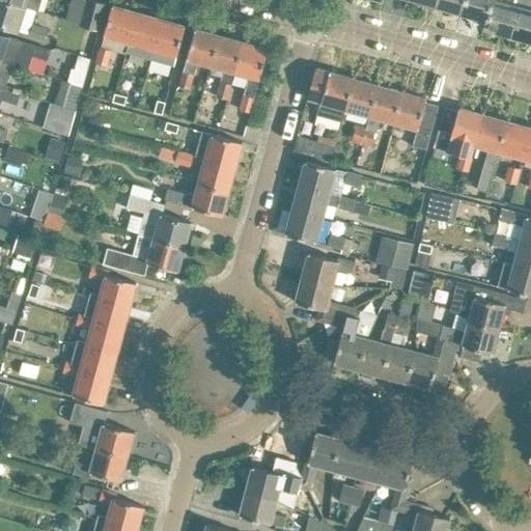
[(0,0),(0,25),(18,30),(25,6),(25,5),(6,0),(0,0)]
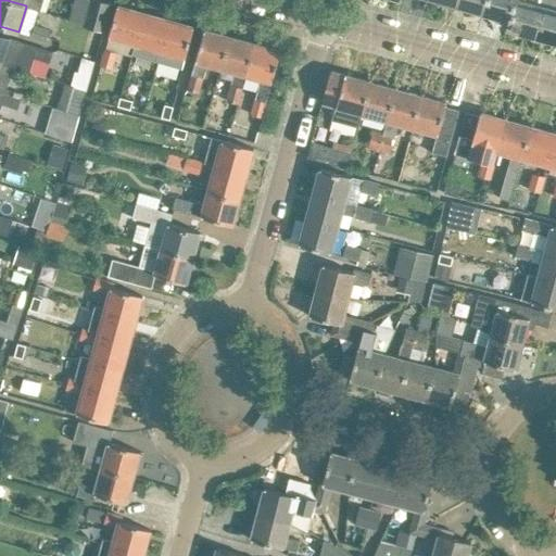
[(40,11),(43,0),(7,0),(26,5),(26,7),(40,11)]
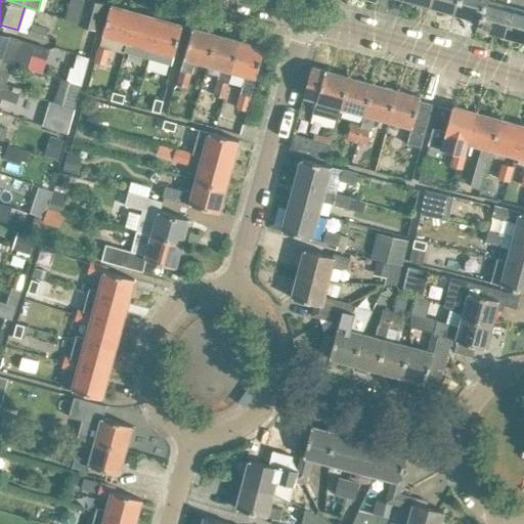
[(97,31),(104,3),(94,0),(85,0),(79,25),(97,31)]
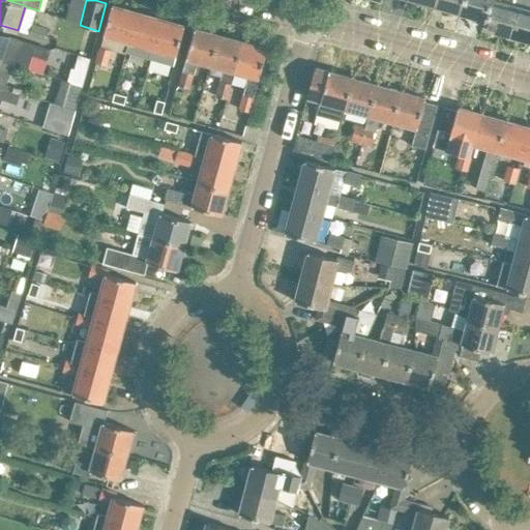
[(457,11),(460,0),(433,0),(432,4),(457,11)]
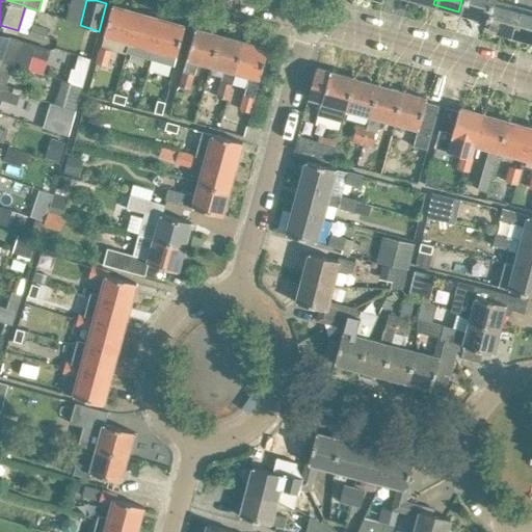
[(487,20),(493,0),(461,0),(458,11),(487,20)]
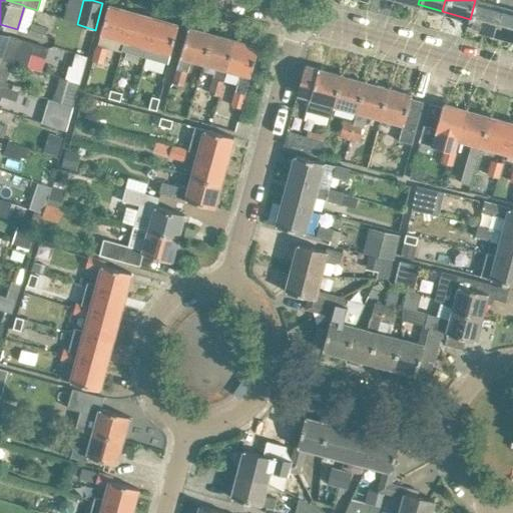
[(491,32),(498,5),(499,0),(475,0),(470,19),(468,26),(491,32)]
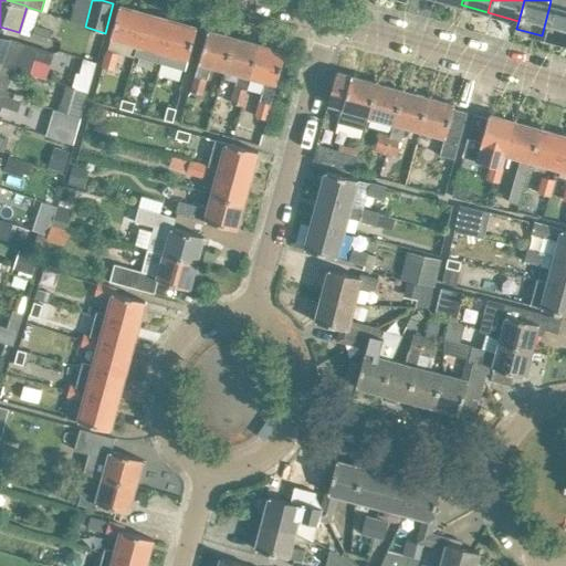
[(565,42),(565,0),(551,0),(549,6),(542,35),(565,42)]
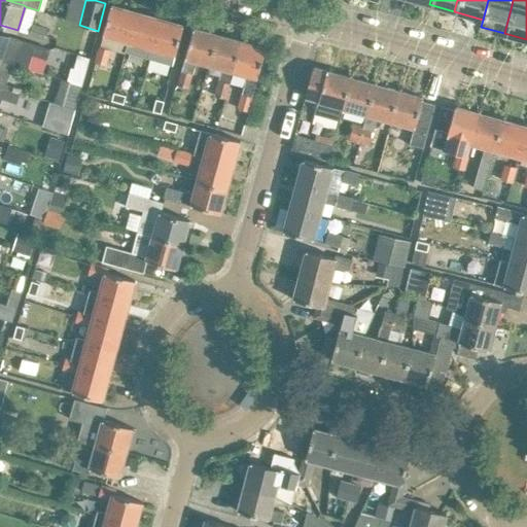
[(128,42),(136,11),(111,4),(106,25),(103,35),(128,42)]
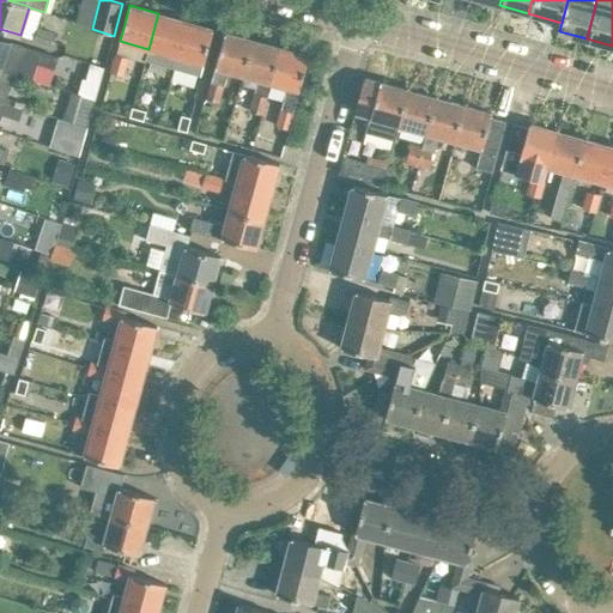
[(173,68),(186,22),(158,13),(149,49),(145,60),(173,68)]
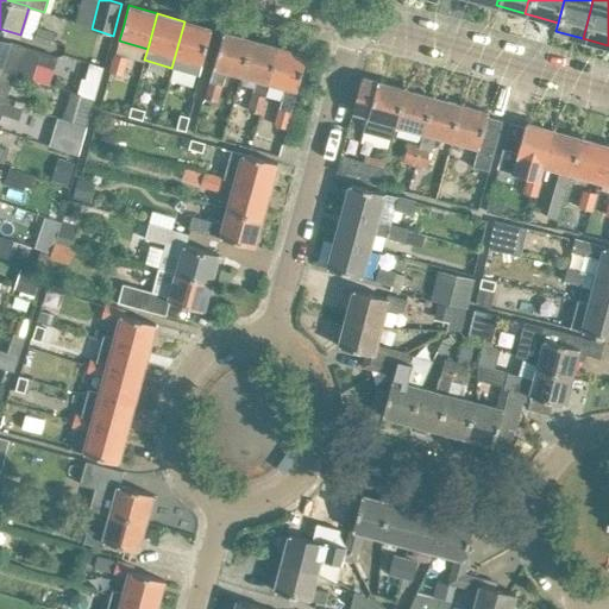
[(206,51),(213,29),(184,22),(171,68),(200,75),(206,51)]
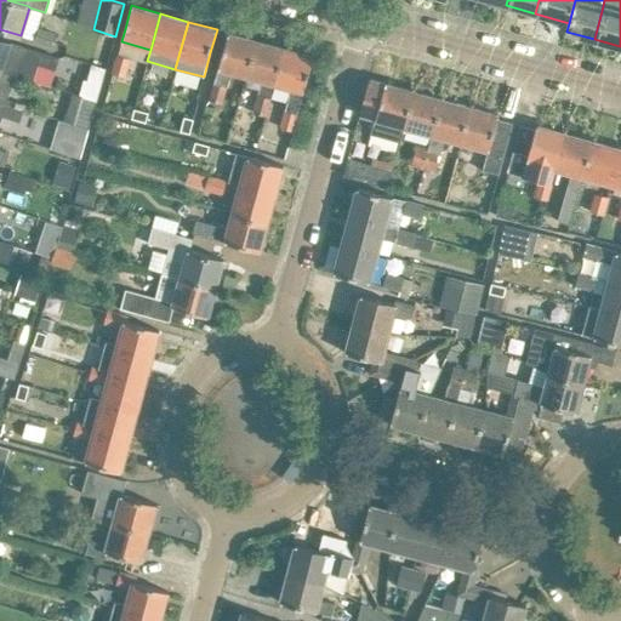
[(38,27),(33,40),(51,45),(55,33),(38,27)]
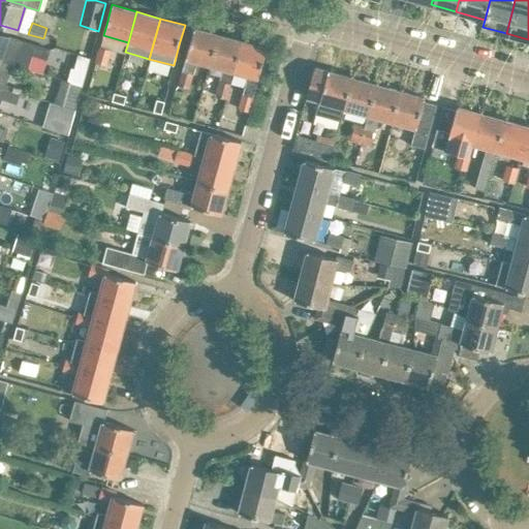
[(208,64),(217,34),(194,28),(189,48),(179,85),(188,87),(192,73),(193,73),(196,60),(208,64)]
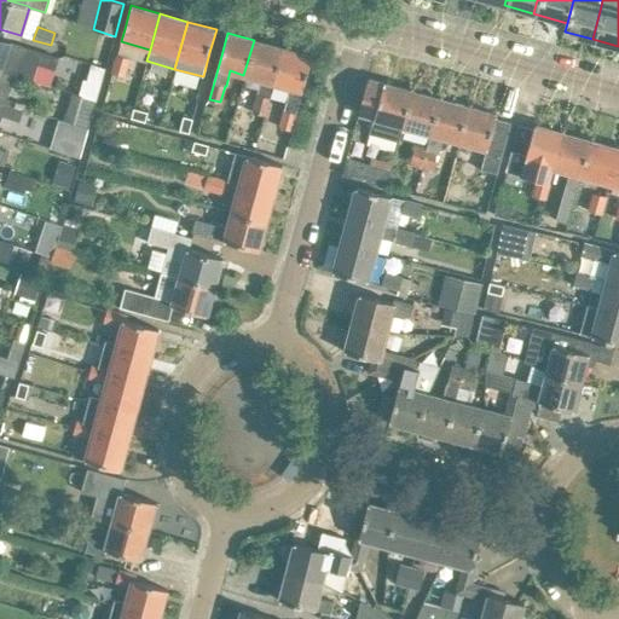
[(59,57),(0,38),(0,69),(15,75),(33,80),(51,86),(56,70),(59,57)]
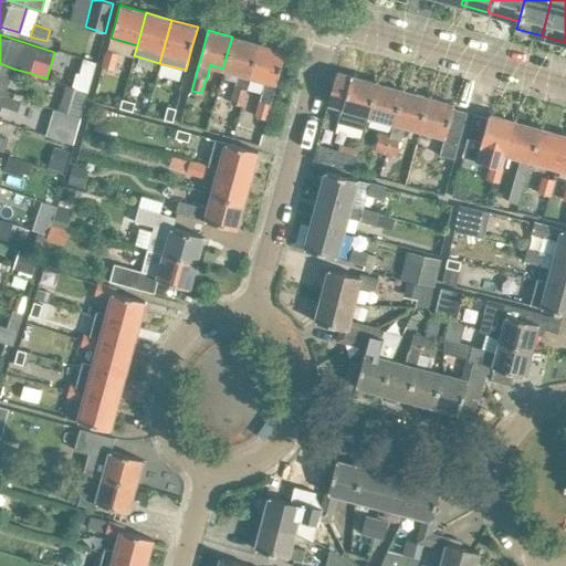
[(249,76),(258,43),(232,37),(222,69),(239,73),(230,102),(241,105),(249,76)]
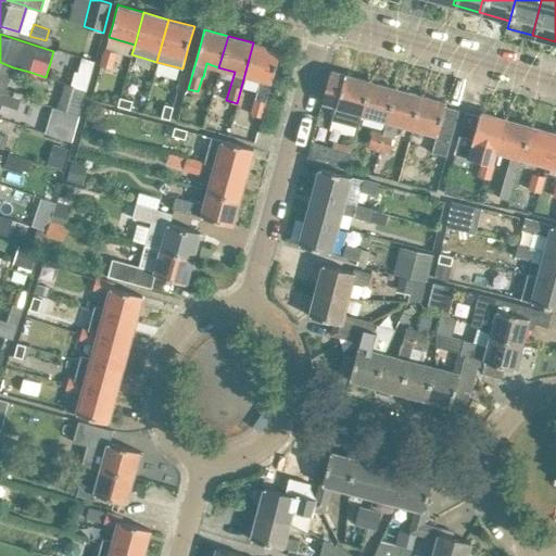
[(272,83),(280,50),(253,42),(244,75),(260,79),(250,114),(262,117),(272,83)]
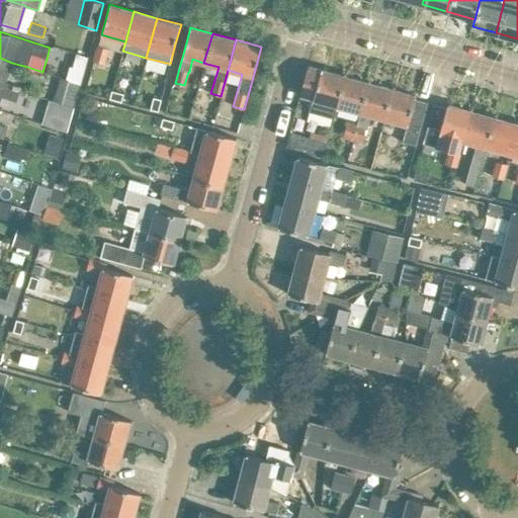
[(103,63),(107,50),(97,47),(94,60),(103,63)]
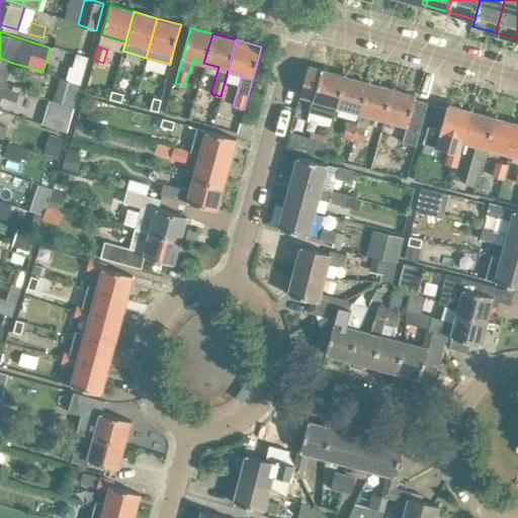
[(77,54),(73,68),(84,71),(88,58),(77,54)]
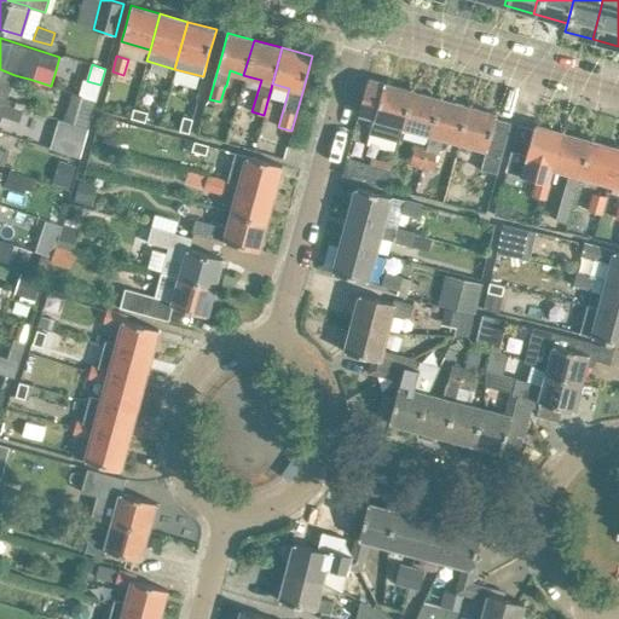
[(10,91),(15,75),(0,69),(0,99),(7,102),(10,91)]
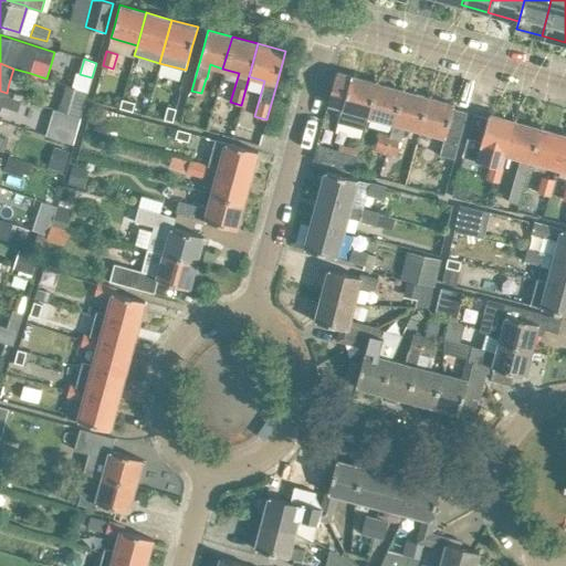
[(367,115),(376,83),(352,75),(352,76),(336,72),(327,104),(343,107),(338,121),(365,128),(368,115),(367,115)]
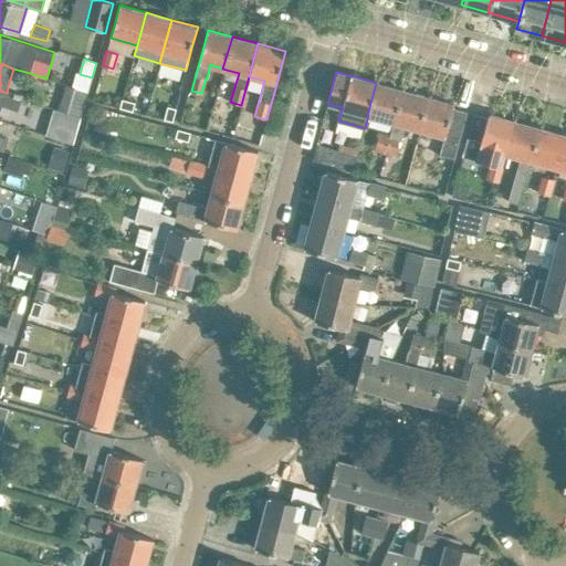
[(394,123),(402,90),(376,83),(367,115),(368,115),(394,123)]
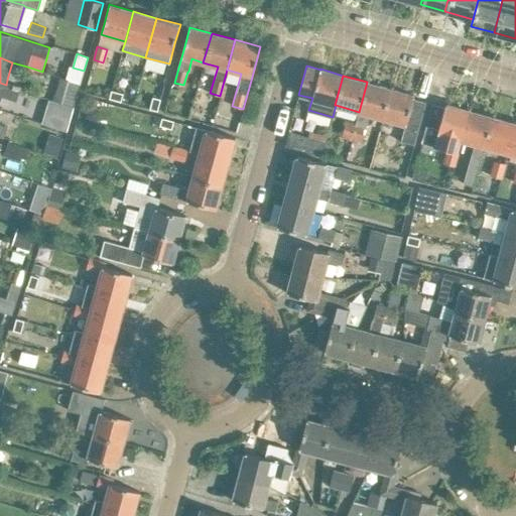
[(69,80),(61,103),(74,107),(80,84),(69,80)]
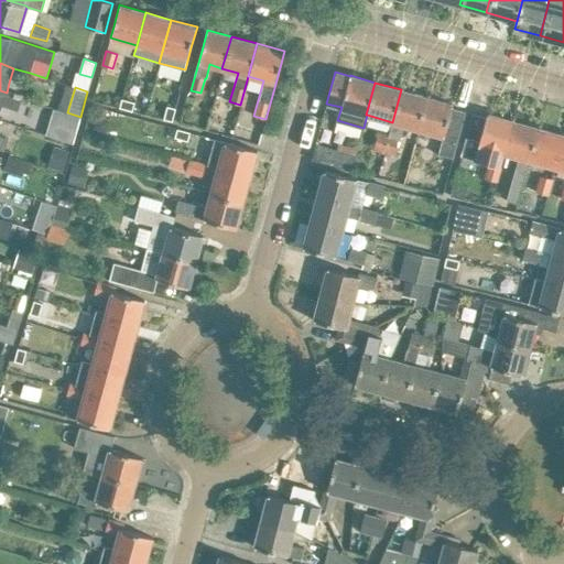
[(416,129),(426,97),(401,89),(392,122),(389,134),(384,150),(394,153),(402,125),(416,129)]
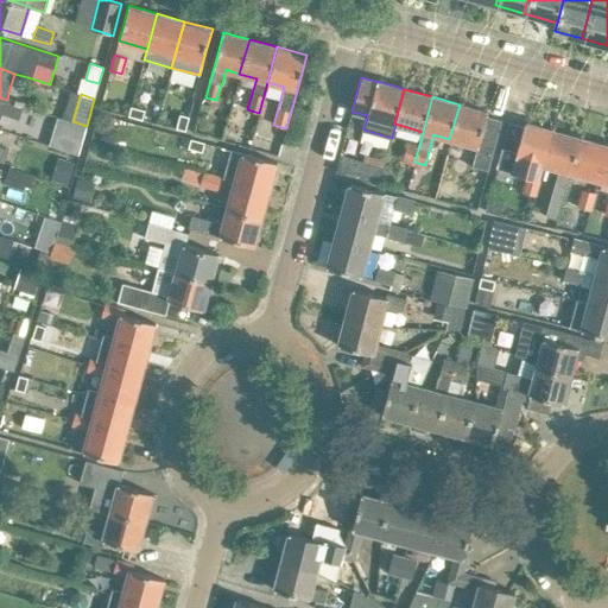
[(24,106),(7,100),(0,97),(0,120),(2,113),(20,118),(24,106)]
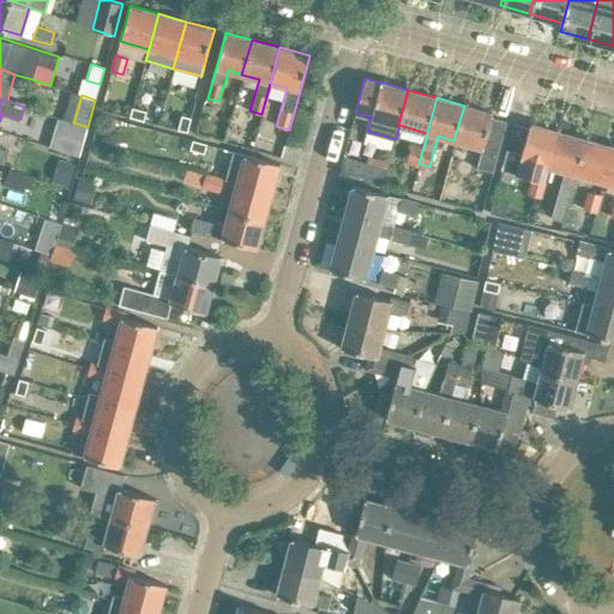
[(133,104),(130,114),(144,118),(146,108),(133,104)]
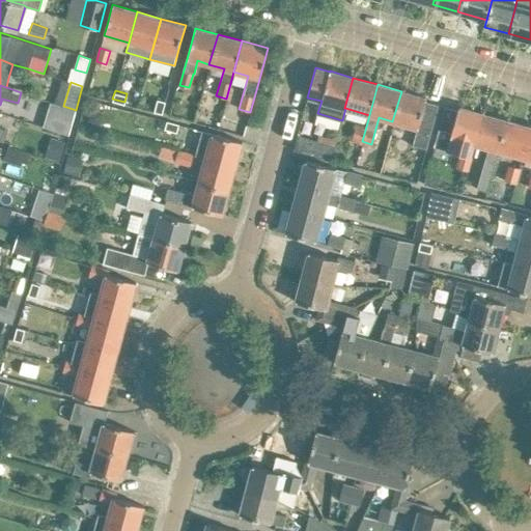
[(426,149),(439,105),(426,102),(427,99),(401,91),(392,121),(416,128),(412,145),(426,149)]
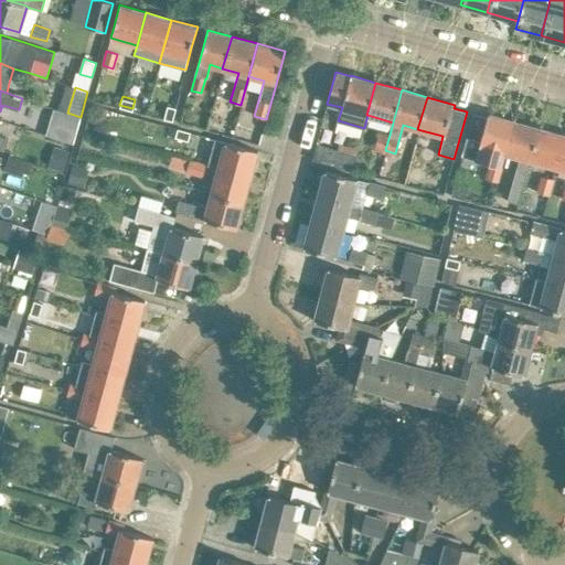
[(168,105),(164,117),(173,120),(177,107),(168,105)]
